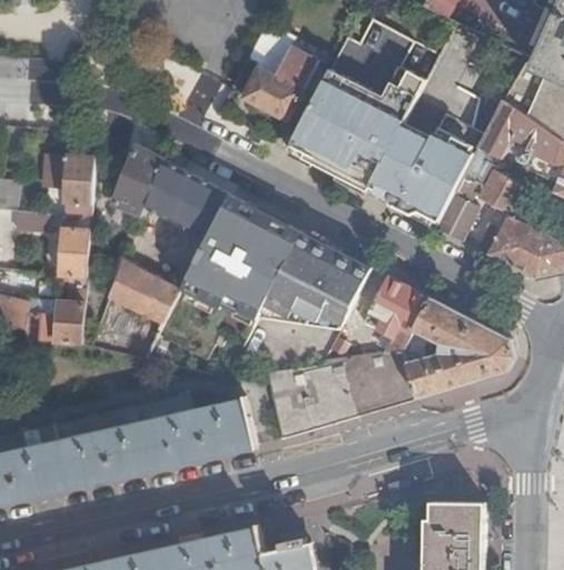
[(445,18),(455,0),(421,0),(418,6),(445,18)]
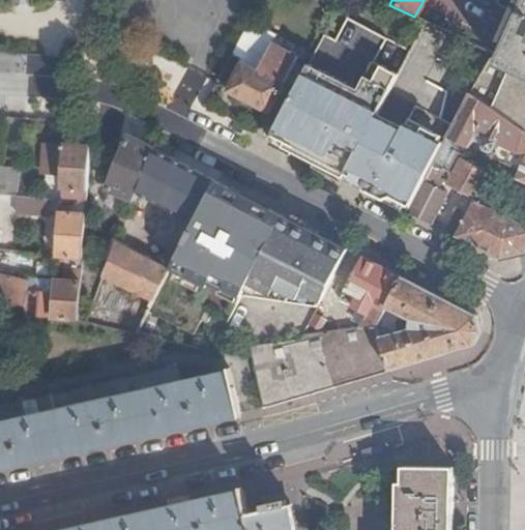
[(524,0),(519,0),(494,56),(487,52),(466,92),(524,129),(524,0)]
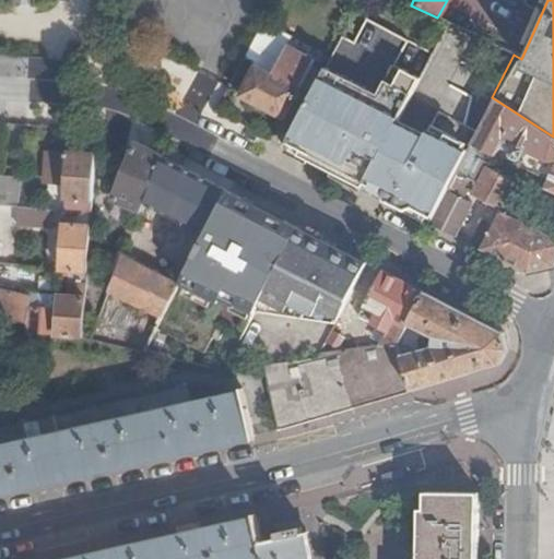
[(348,43),(338,37),(325,63),(321,68),(337,75),(351,83),(375,95),(384,79),(391,63),(403,39),(361,18),(348,43)]
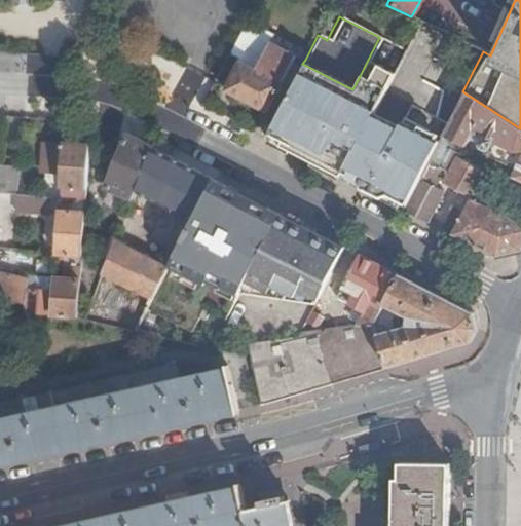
[(245,19),(226,54),(237,61),(253,68),(267,40),(271,33),(245,19)]
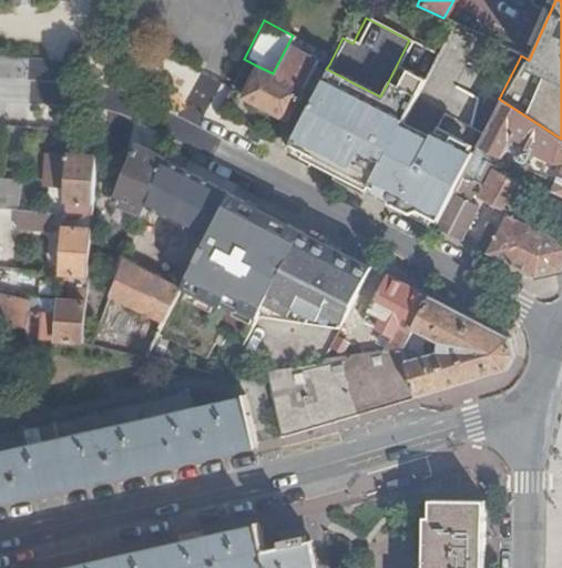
[(329,64),(288,43),(273,73),(256,66),(238,98),(284,120),(286,117),(298,122),(326,69),(329,64)]
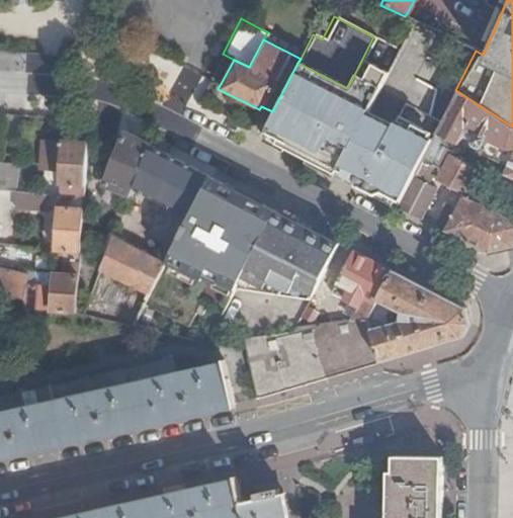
[(362,78),(370,64),(362,59),(355,73),(362,78)]
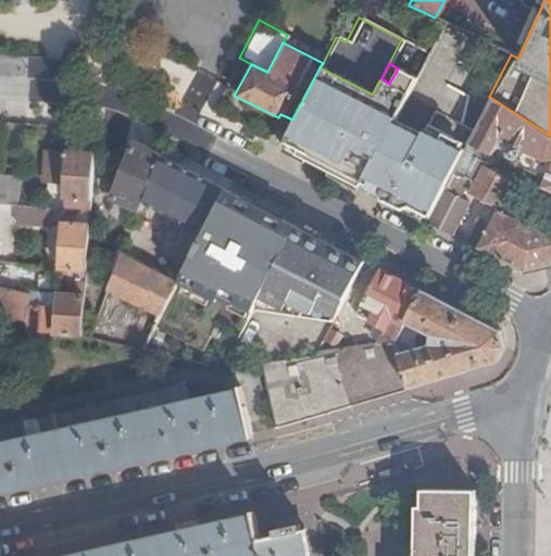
[(320,67),(292,119),(291,121),(307,128),(329,85),(335,75),(320,67)]
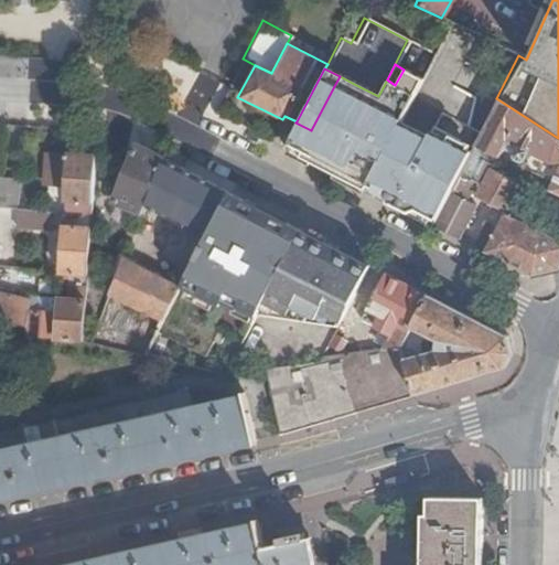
[(334,144),(321,169),(363,190),(397,123),(420,77),(404,68),(404,70),(395,85),(387,80),(378,96),(372,106),(348,94),(334,86),(311,130),(334,144)]
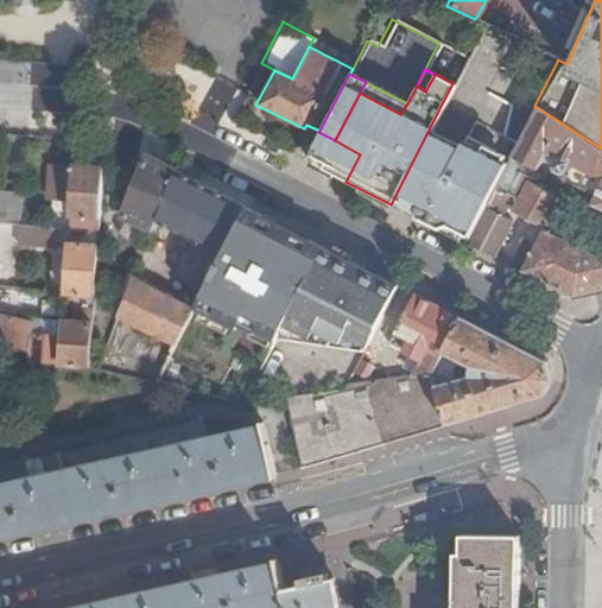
[(381,90),(366,82),(360,93),(375,101),(381,90)]
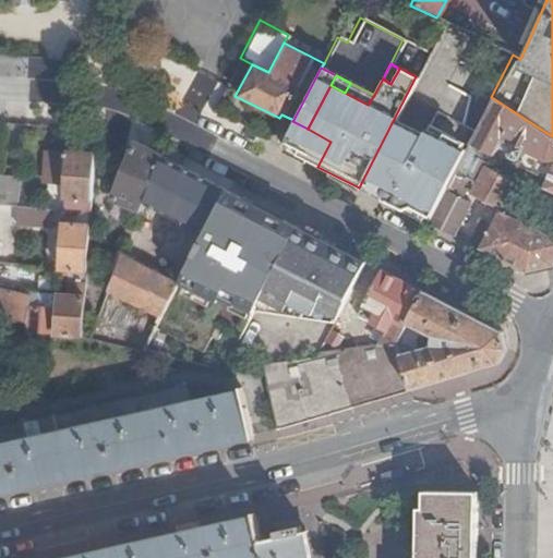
[(350,83),(345,93),(368,105),(374,95),(350,83)]
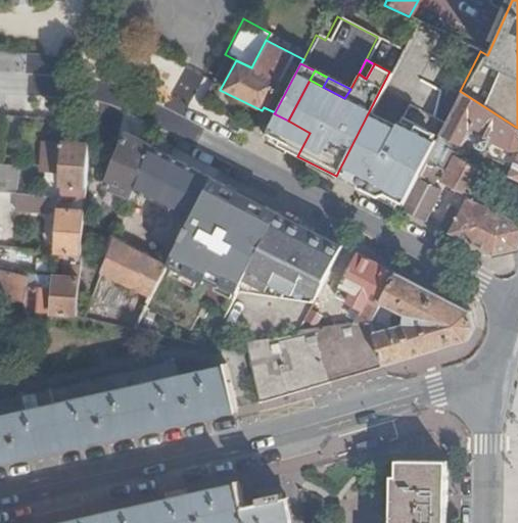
[(506,176),(517,181),(517,128),(460,91),(437,135),(458,145),(465,131),(475,136),(473,139),(473,144),(475,148),(501,160),(505,150),(514,154),(506,176)]
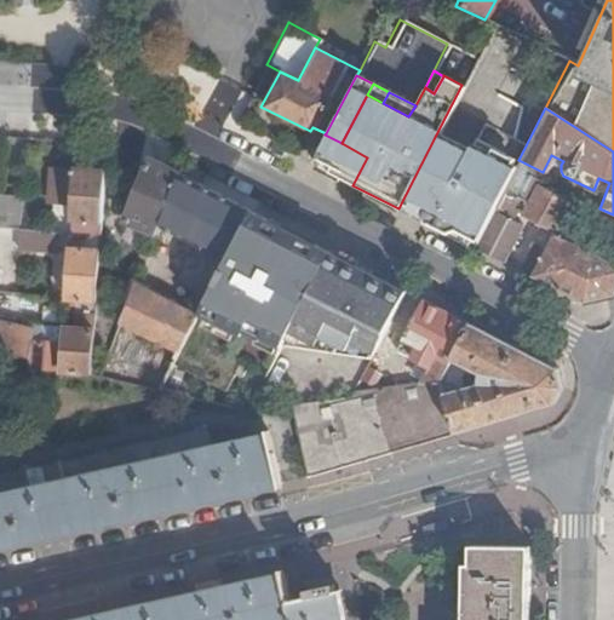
[(330,166),(326,172),(353,185),(367,158),(342,143),(325,135),(313,158),(330,166)]
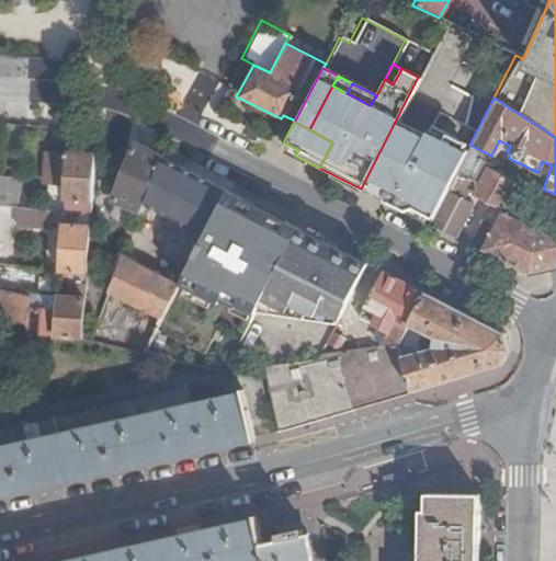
[(395,122),(361,189),(429,224),(455,172),(466,151),(453,145),(455,139),(428,126),(422,136),(410,129),(395,122)]
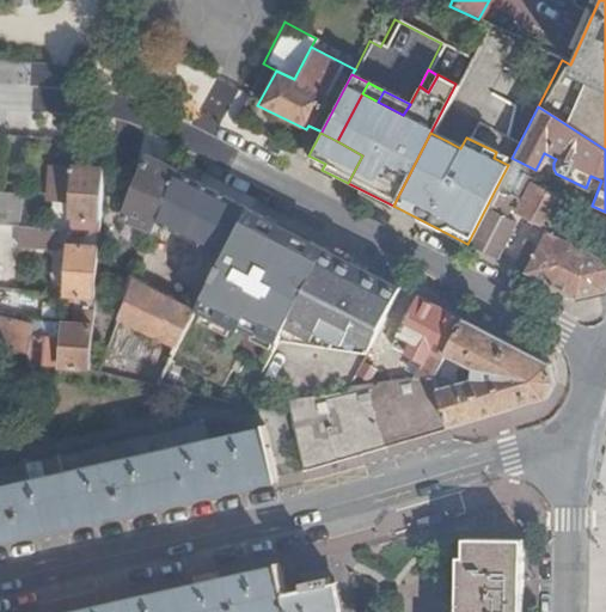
[(308,155),(306,161),(322,170),(325,164),(308,155)]
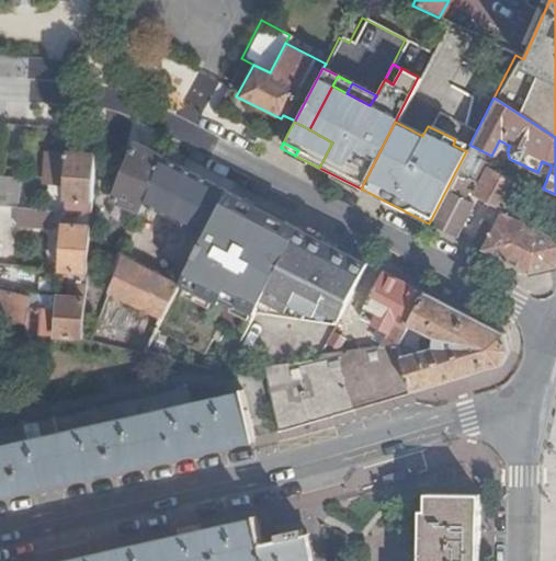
[(466,151),(455,172),(474,183),(471,192),(499,207),(478,248),(526,274),(551,267),(555,255),(555,241),(535,230),(540,221),(514,208),(520,198),(509,192),(513,184),(485,170),(491,156),(469,145),(466,151)]
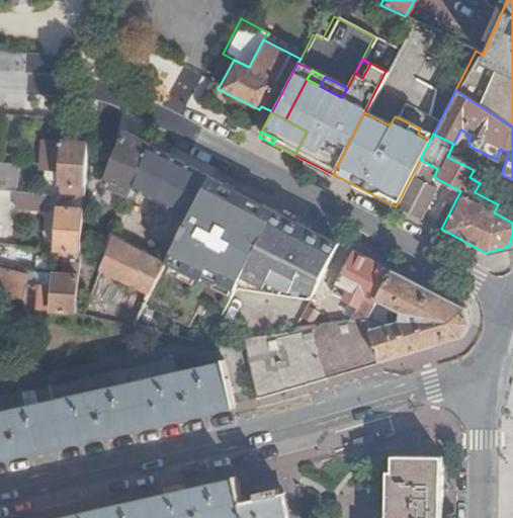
[(131,189),(148,145),(127,135),(117,139),(100,184),(127,195),(131,189)]
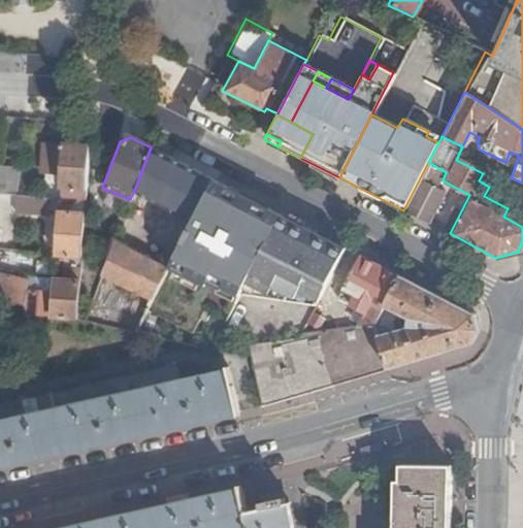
[(82,203),(85,145),(39,142),(37,165),(47,166),(47,174),(57,175),(57,189),(62,189),(62,201),(82,203)]
